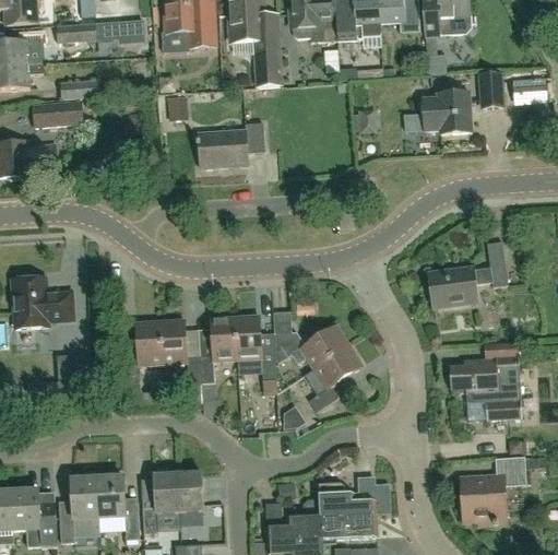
[(0,0),(0,9),(4,9),(6,24),(37,22),(35,0),(0,0)]
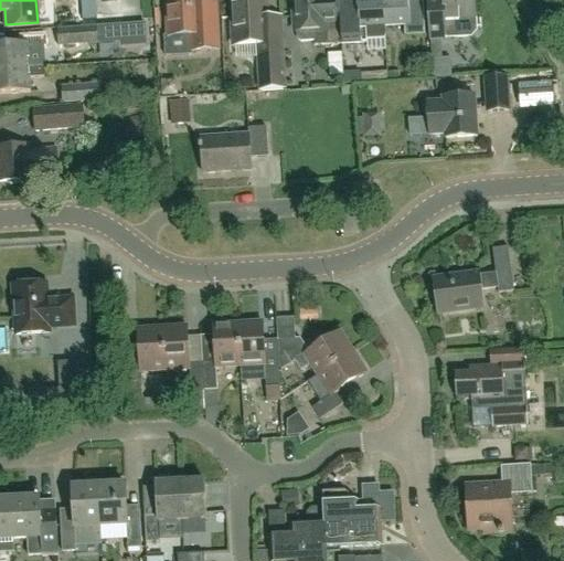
[(192,48),(217,45),(215,17),(200,18),(199,0),(166,0),(168,32),(191,31),(192,48)]
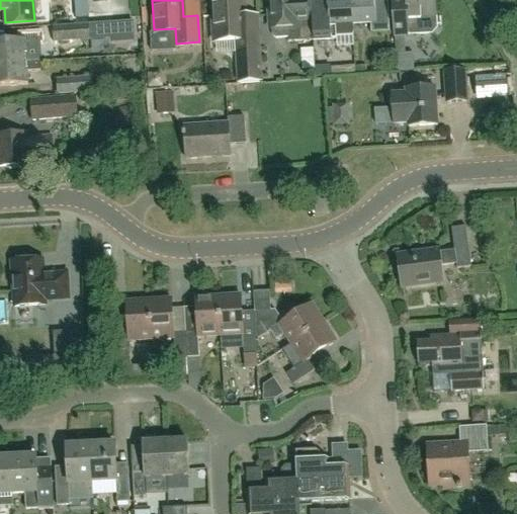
[(258,11),(244,12),(243,0),(210,0),(213,38),(234,37),(236,80),(262,79),(258,11)]
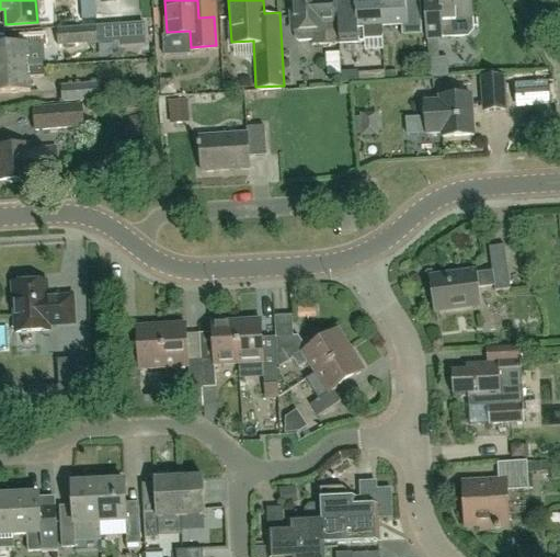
[(289,0),(292,27),(294,27),(294,33),(298,38),(311,37),(311,42),(339,41),(335,0),(289,0)]
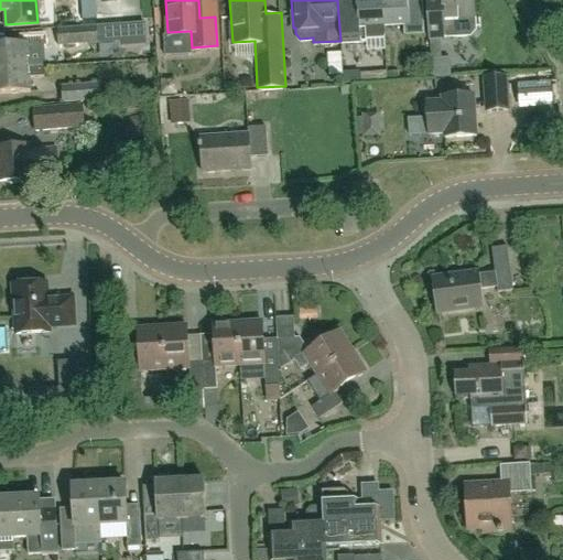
[(383,22),(381,0),(337,0),(340,41),(365,39),(365,23),(383,22)]
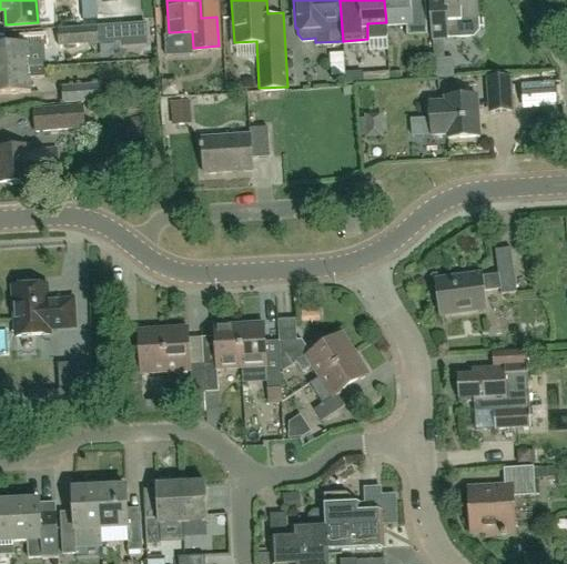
[(406,32),(426,31),(425,4),(411,6),(409,0),(384,0),(386,22),(405,21),(406,32)]
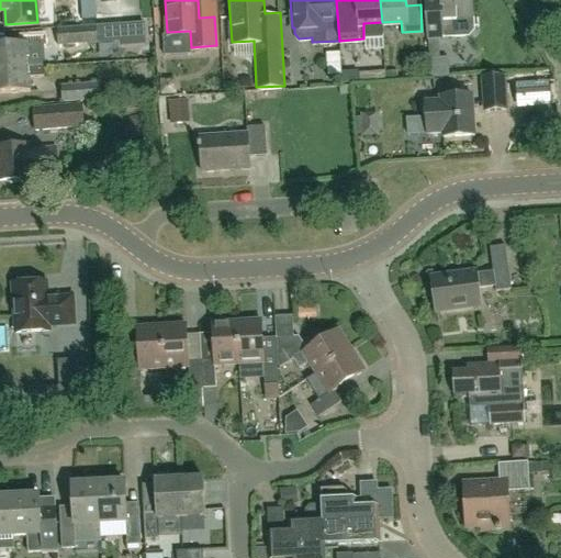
[(472,26),(472,15),(470,0),(425,0),(427,34),(438,34),(468,32),(472,26)]
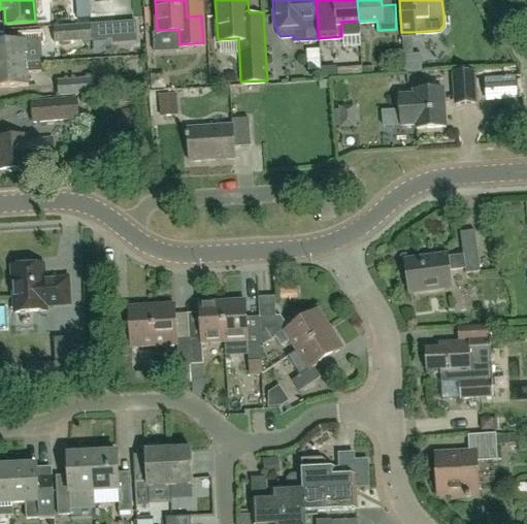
[(121,35),(119,19),(92,20),(93,37),(121,35)]
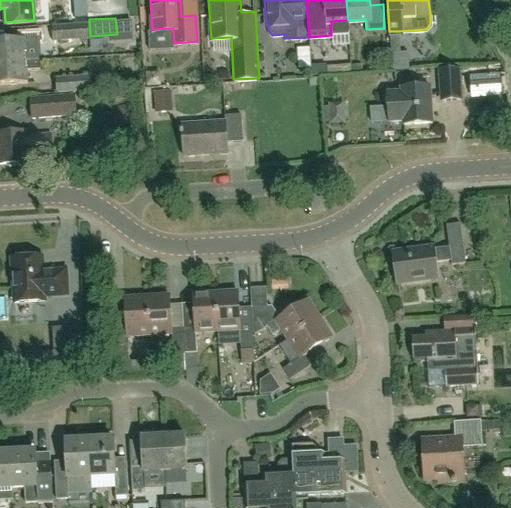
[(87,20),(51,23),(52,39),(88,36),(87,20)]
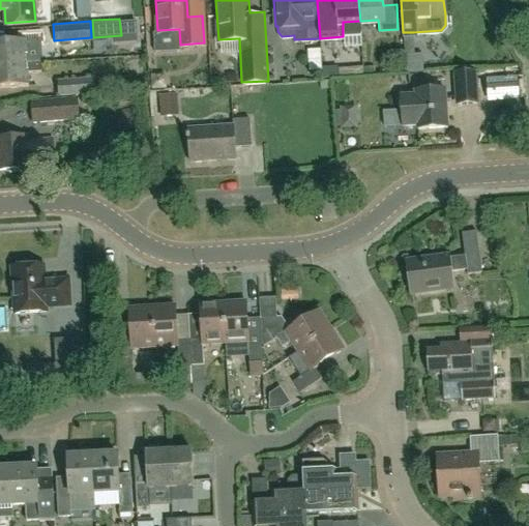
[(403,32),(404,51),(413,51),(413,32),(403,32)]
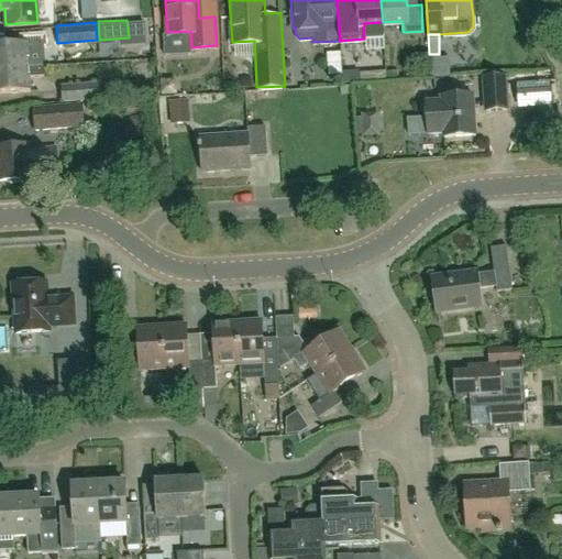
[(0,65),(43,63),(43,53),(28,54),(26,40),(0,41),(0,65)]
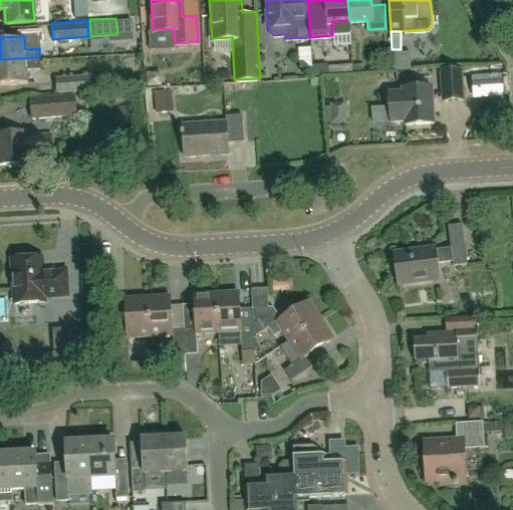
[(39,57),(0,59),(0,81),(27,80),(26,67),(40,66),(39,57)]
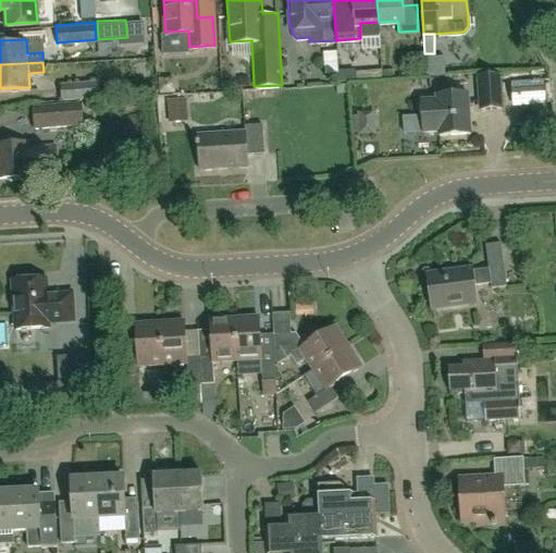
[(514,68),(516,94),(544,91),(541,64),(514,68)]
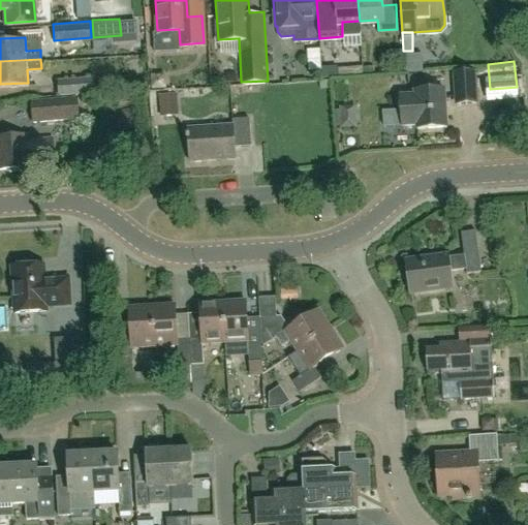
[(336,63),(320,64),(321,75),(336,74),(336,63)]
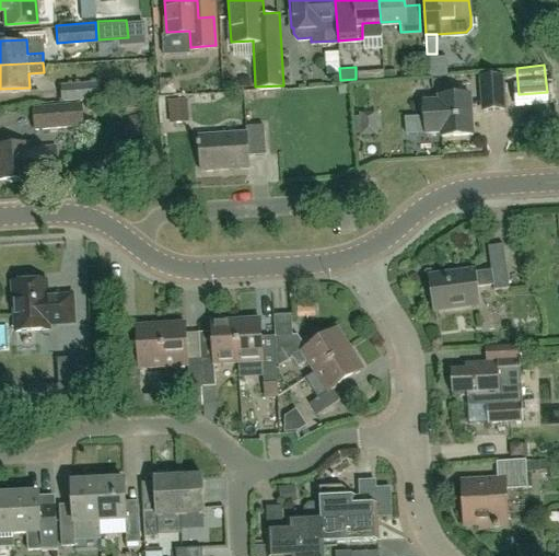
[(383,67),(357,69),(357,80),(383,78),(383,67)]
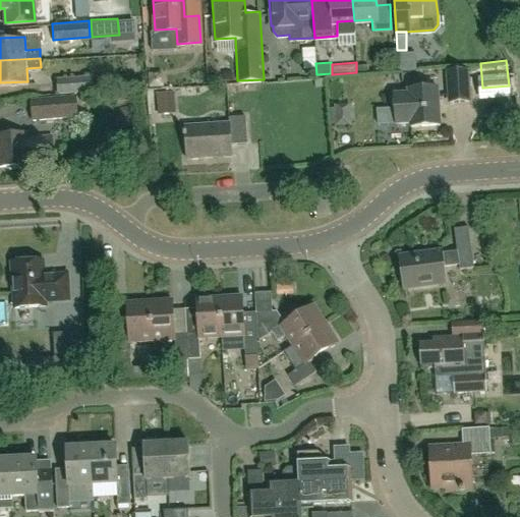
[(449,99),(467,98),(466,67),(447,68),(449,99)]
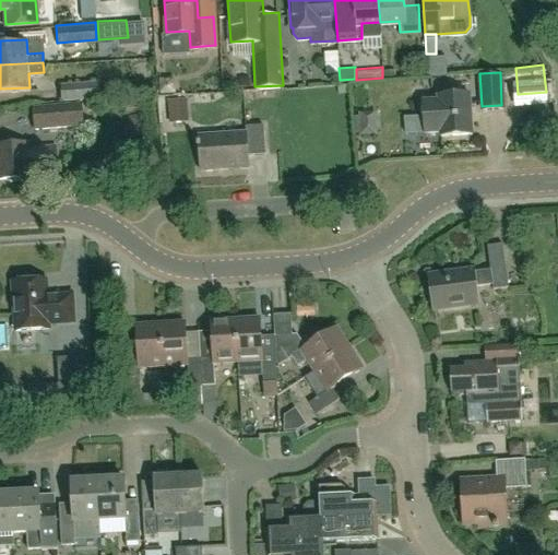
[(60,98),(101,96),(99,79),(60,82),(60,98)]
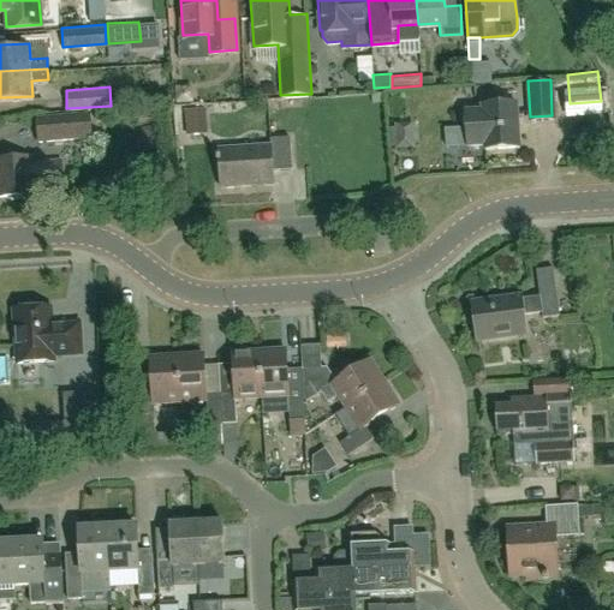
[(481,102),(481,107),(464,108),(466,143),(483,142),(483,147),(518,144),(516,100),(481,102)]
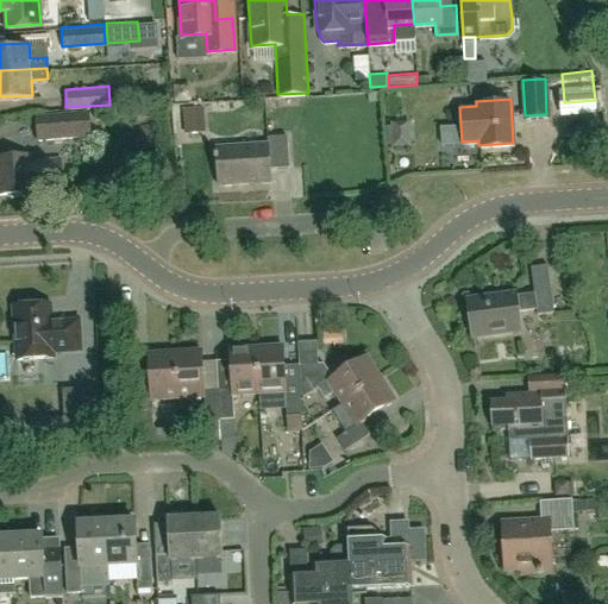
[(204,105),(182,106),(183,131),(205,130),(204,105)]
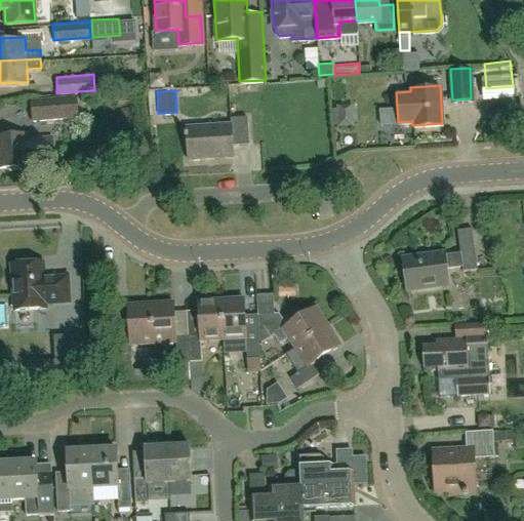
[(30,97),(32,118),(77,114),(75,93),(30,97)]
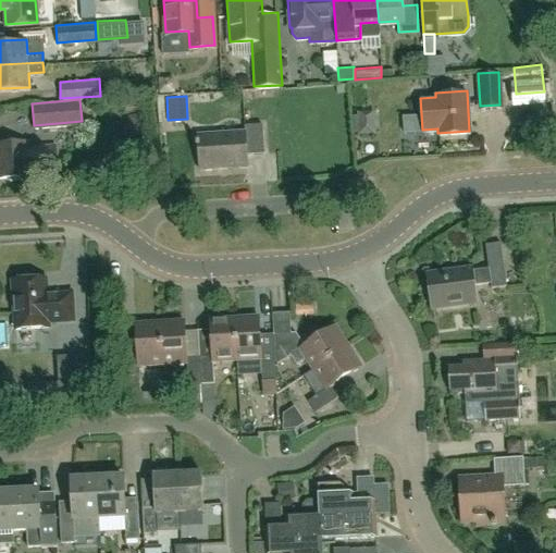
[(246,151),(263,150),(261,121),(244,122),(244,128),(197,132),(199,167),(246,163),(246,151)]
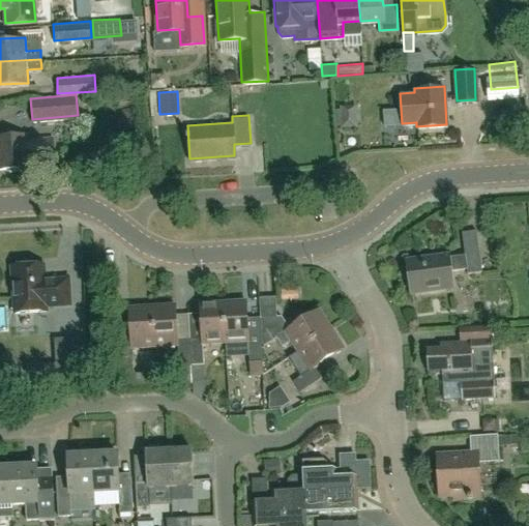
[(52,135),(27,137),(27,130),(0,134),(0,167),(29,165),(29,164),(54,163),(52,135)]
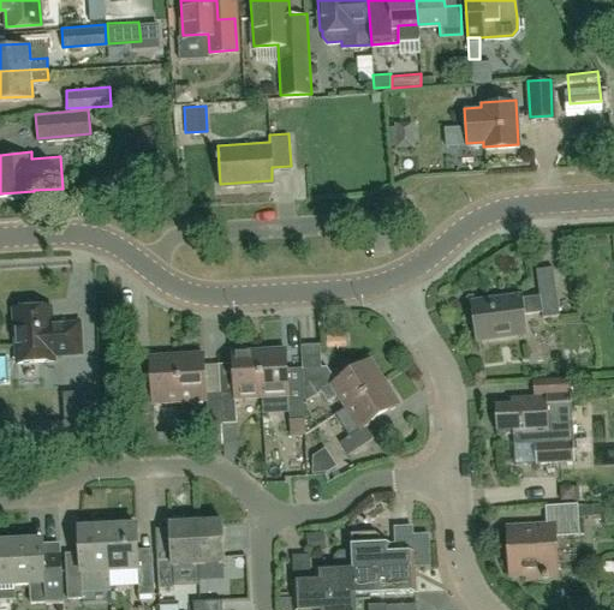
[(538,292),(519,294),(519,293),(471,299),(477,338),(524,330),(522,311),(541,309),(541,315),(558,312),(552,264),(535,267),(538,292)]
